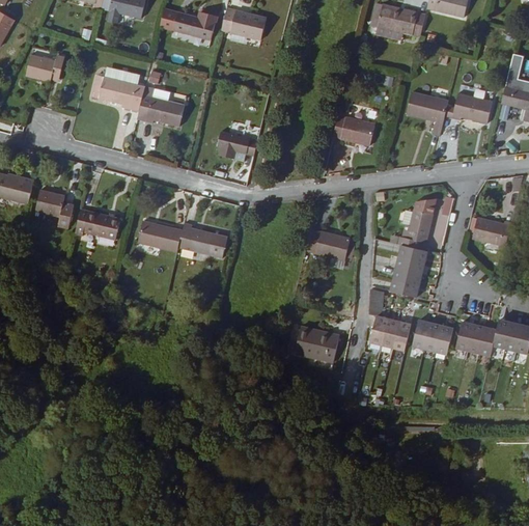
[(110,0),(108,8),(140,16),(143,0),(110,0)]
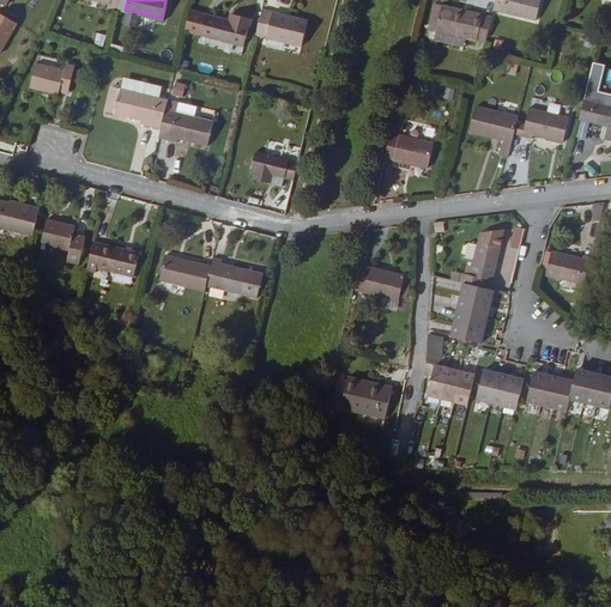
[(537,0),(492,0),(491,7),(533,18),(537,0)]
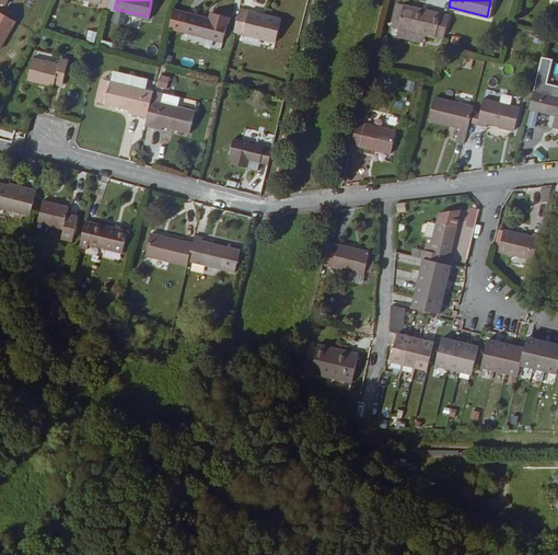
[(397,25),(403,2),(397,1),(392,24),(397,25)]
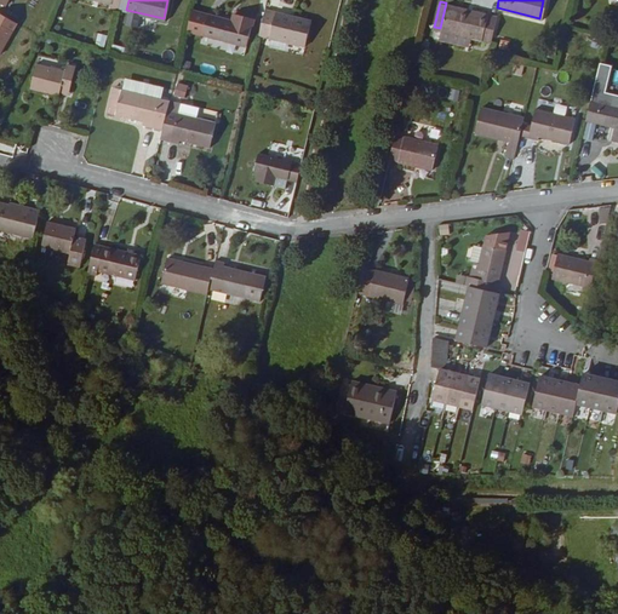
[(490,40),(496,15),(446,3),(440,28),(469,35),(490,40)]
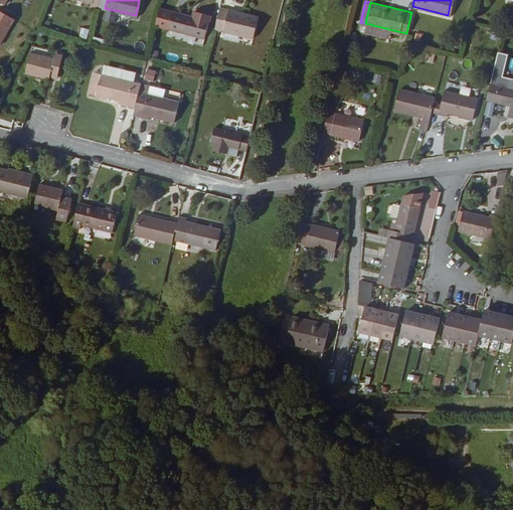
[(258,16),(219,7),(214,28),(252,37),(258,16)]
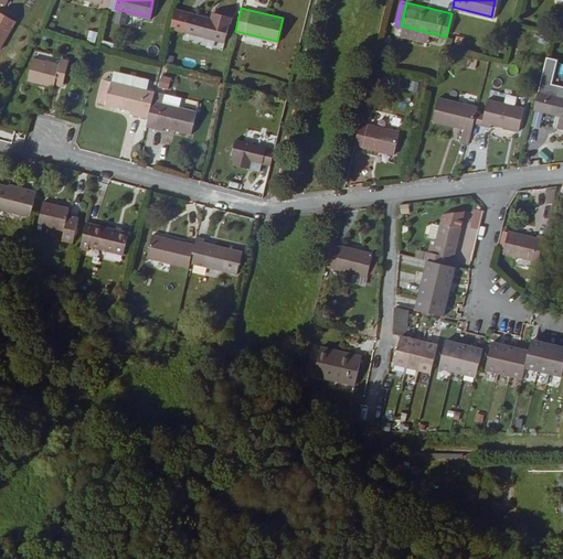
[(188,13),(183,31),(224,41),(230,15),(213,12),(211,19),(188,13)]
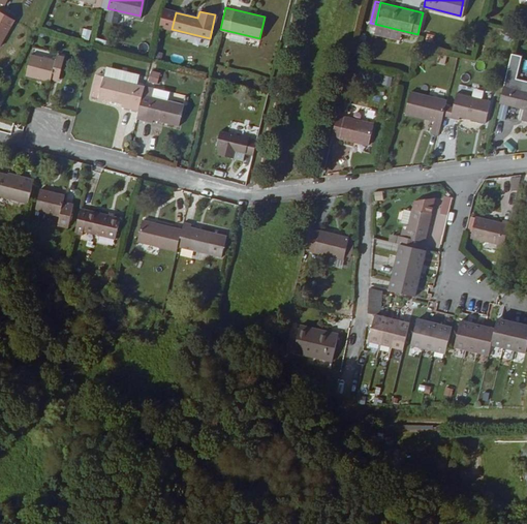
[(0,44),(9,29),(0,23),(0,44)]
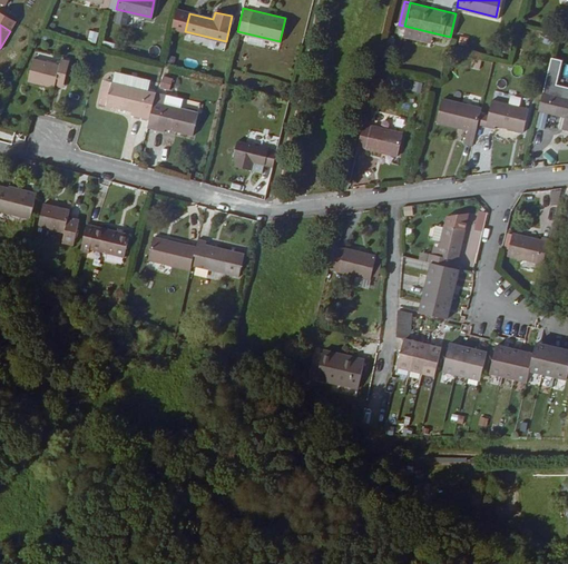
[(402,36),(429,41),(431,32),(404,26),(402,36)]
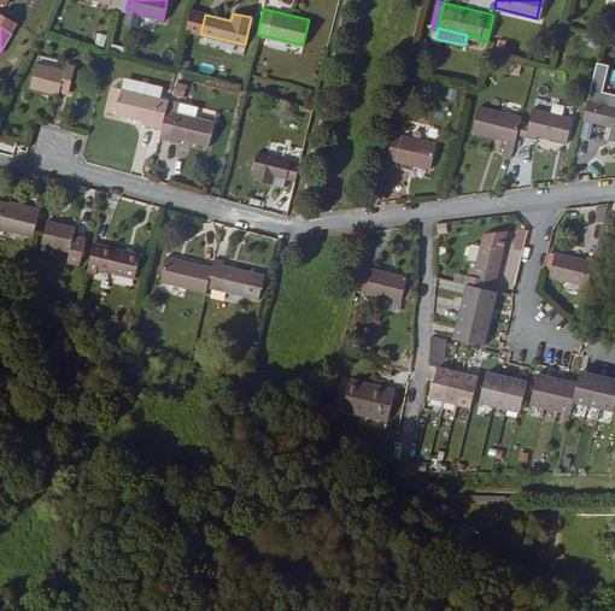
[(95,39),(93,52),(101,53),(104,41),(95,39)]
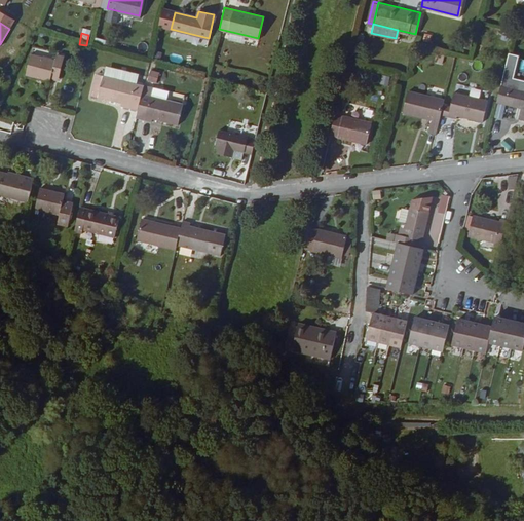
[(523,120),(523,80),(511,77),(516,56),(508,53),(499,85),(495,102),(520,107),(517,119),(523,120)]
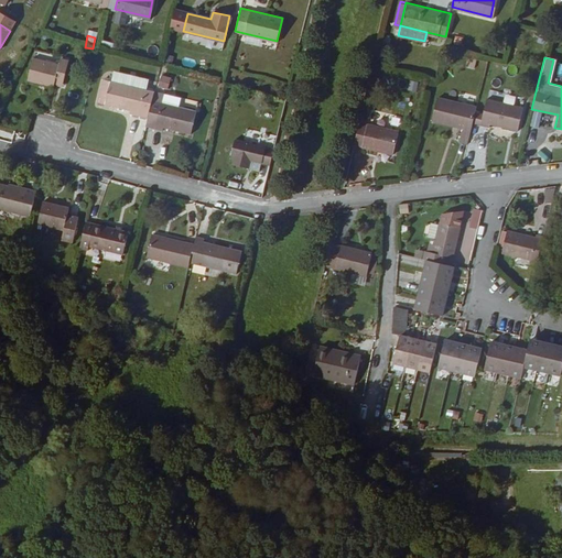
[(54,81),(62,84),(67,61),(60,58),(58,65),(32,58),(26,81),(52,87),(54,81)]
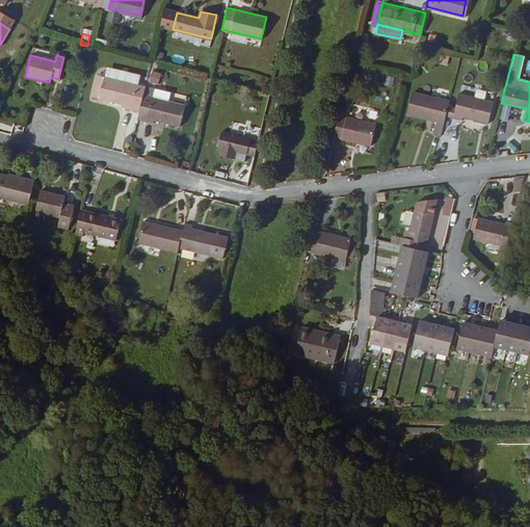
[(160,66),(162,57),(154,55),(152,64),(160,66)]
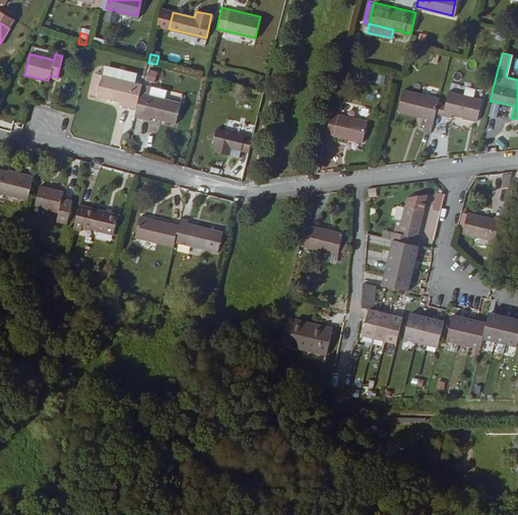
[(427,67),(436,68),(437,60),(428,59),(427,67)]
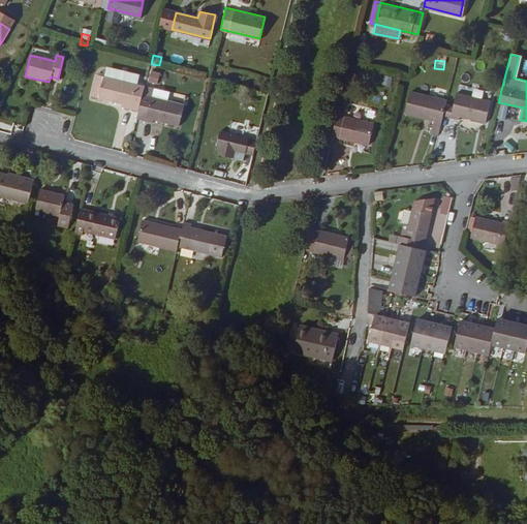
[(472,82),(481,84),(485,68),(476,66),(472,82)]
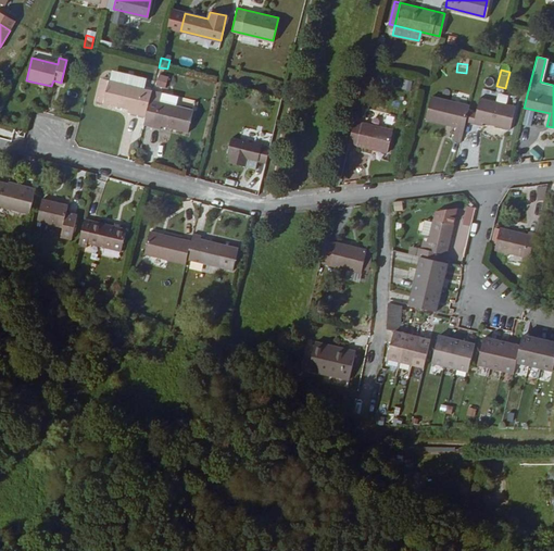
[(146,115),(151,91),(151,90),(101,78),(96,99),(128,108),(127,111),(146,115)]
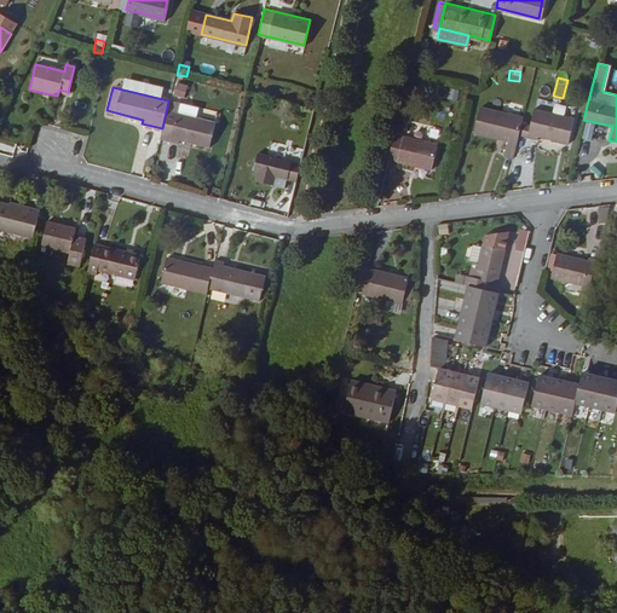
[(176,90),(173,100),(182,103),(184,91),(176,90)]
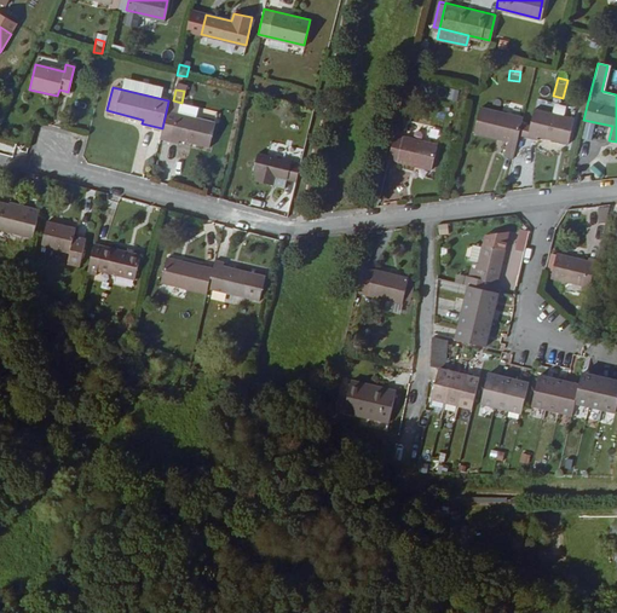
[(168,102),(162,128),(160,137),(177,142),(178,138),(206,144),(212,122),(178,114),(180,104),(168,102)]
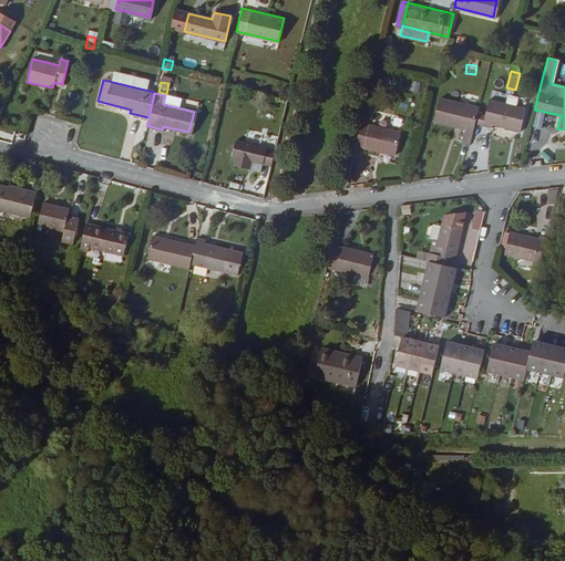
[(474,124),(476,112),(479,106),(439,97),(433,122),(464,128),(461,142),(470,143),(474,124)]
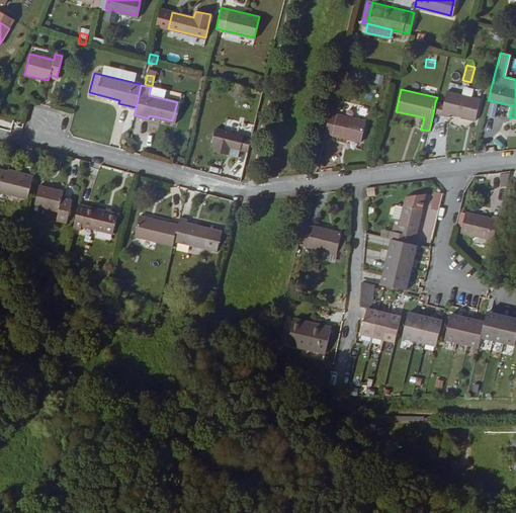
[(474,118),(479,98),(445,90),(442,104),(435,102),(433,113),(447,116),(447,113),(474,118)]
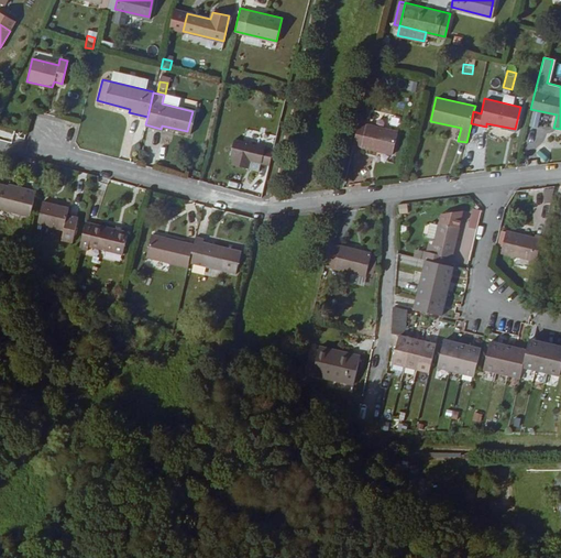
[(395,132),(358,123),(352,145),(389,155),(395,132)]
